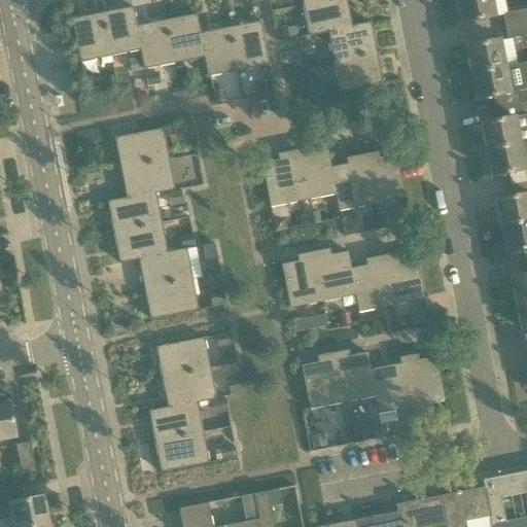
[(331,0),(303,6),(309,36),(328,32),(352,28),(346,0),(331,0)]
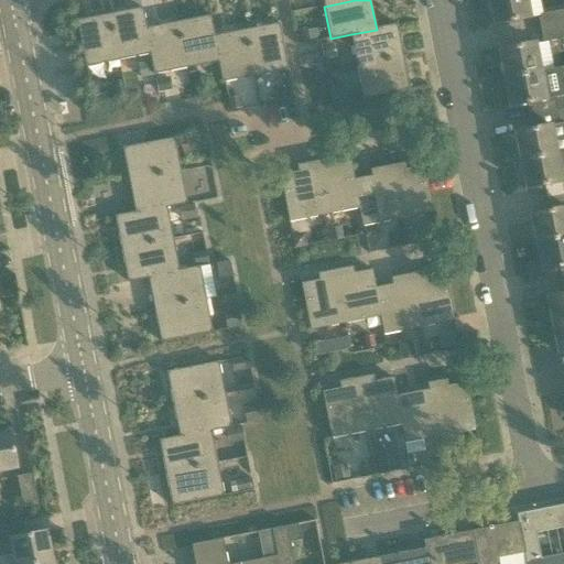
[(525,0),(489,0),(495,25),(530,19),(525,0)]
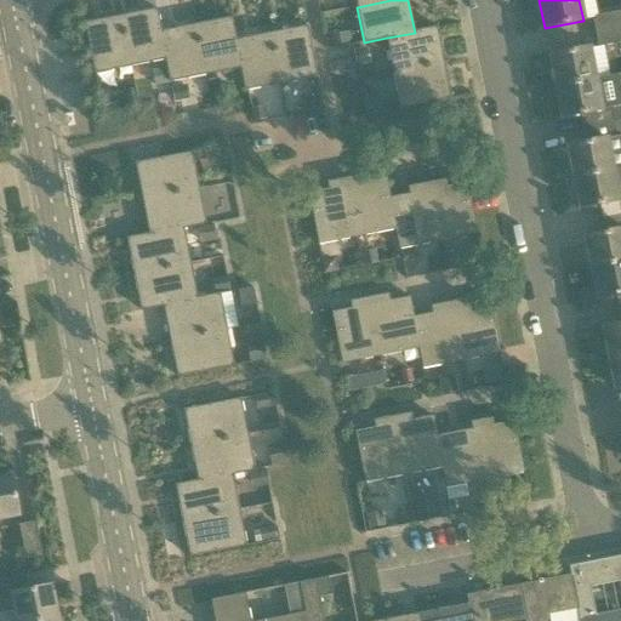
[(166,60),(161,33),(157,10),(120,17),(131,67),(165,60),(166,60)]
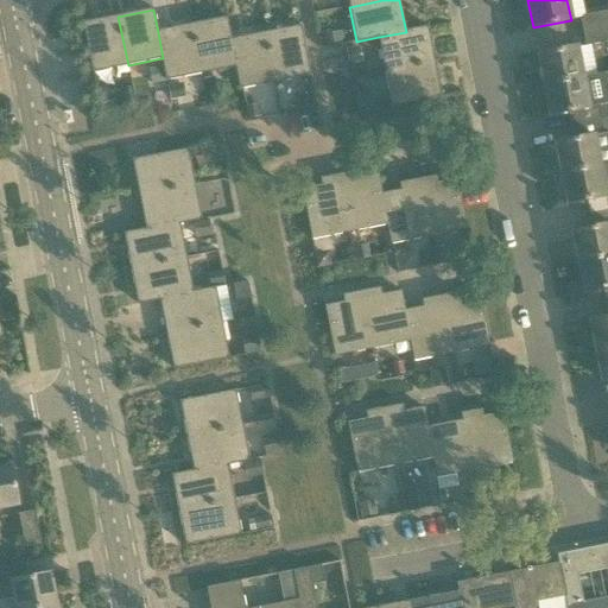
[(583,32),(607,27),(607,11),(580,17),(583,32)]
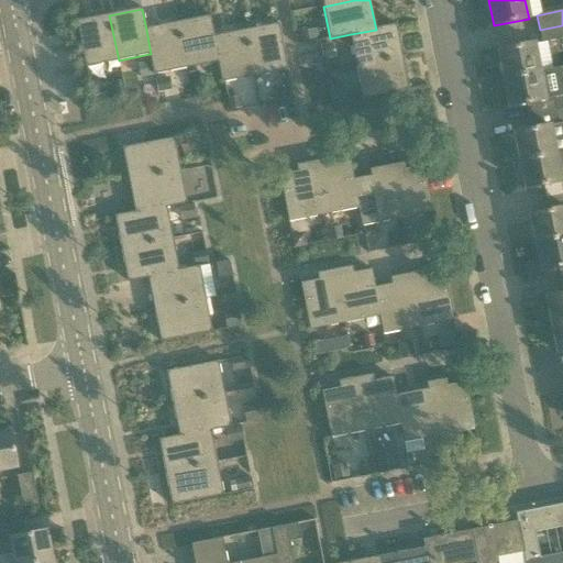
[(119,61),(109,15),(77,22),(86,67),(119,61)]
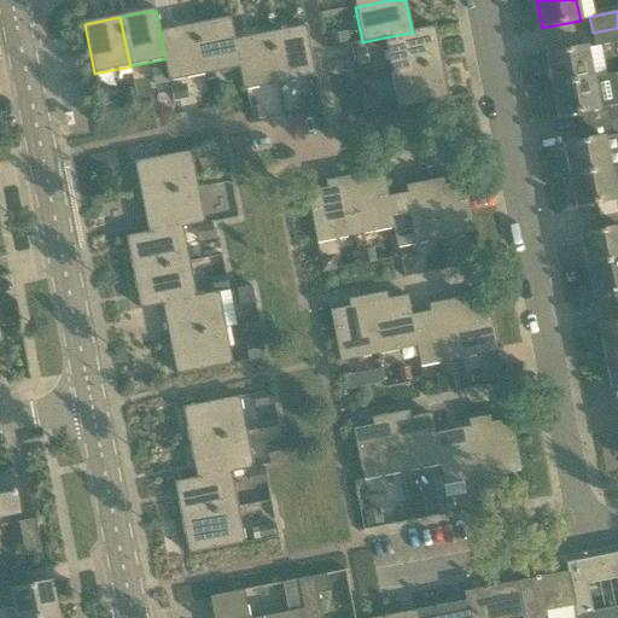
[(240,68),(235,41),(231,18),(196,25),(205,75),(239,69),(240,68)]
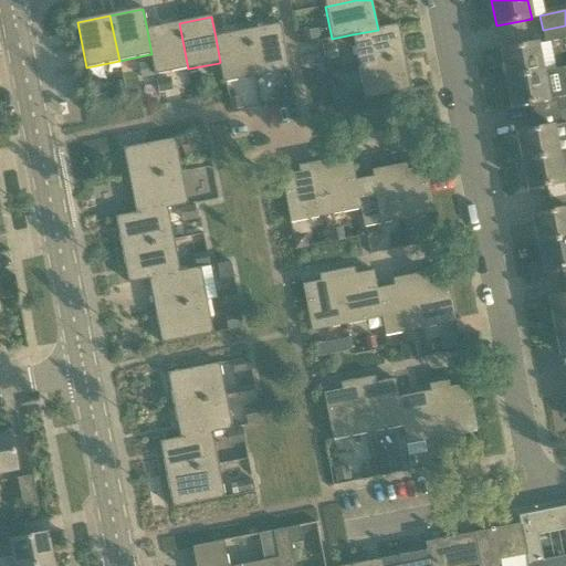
[(179,23),(178,23),(147,30),(152,54),(150,54),(155,75),(188,69),(179,23)]
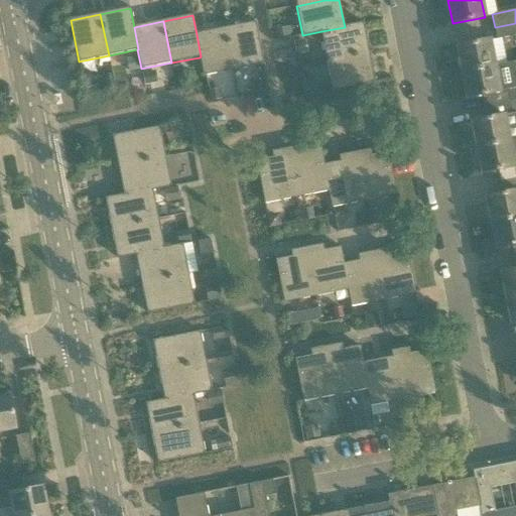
[(263,65),(255,22),(226,28),(234,70),(263,65)]
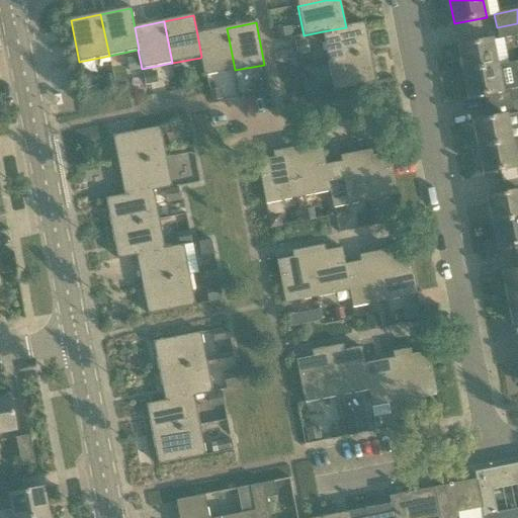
[(346,27),(323,31),(328,62),(370,53),(364,23),(346,27)]
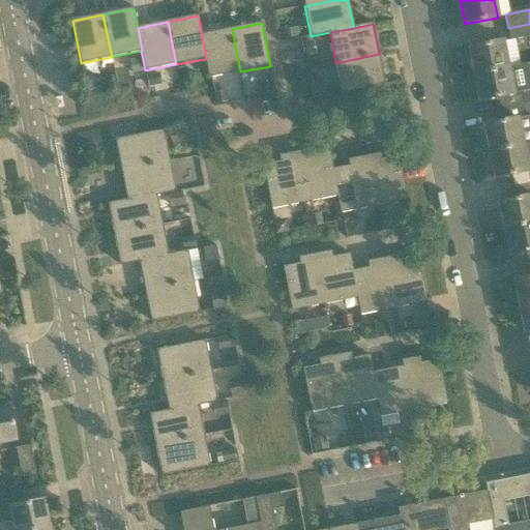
[(529,24),(508,28),(510,40),(514,40),(529,36),(529,24)]
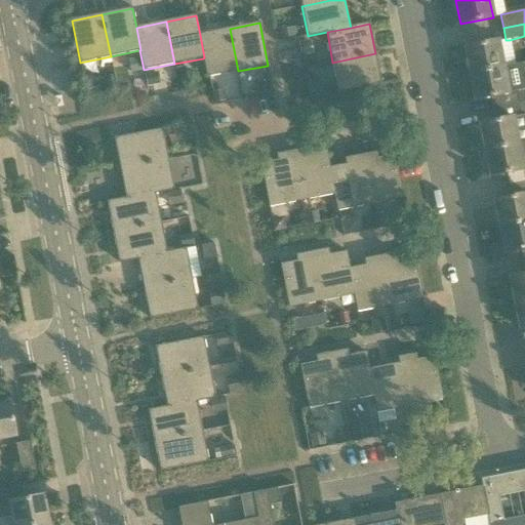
[(282,39),(297,37),(295,28),(281,30),(282,39)]
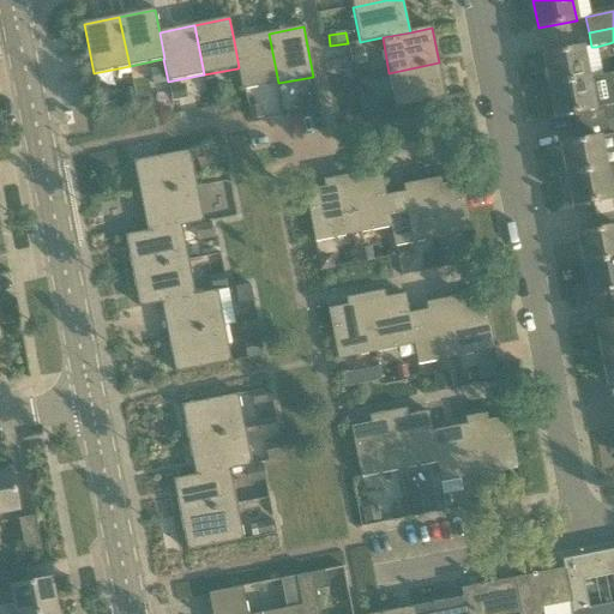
[(269,34),(268,34),(234,41),(239,67),(238,68),(242,90),(278,83),(269,34)]
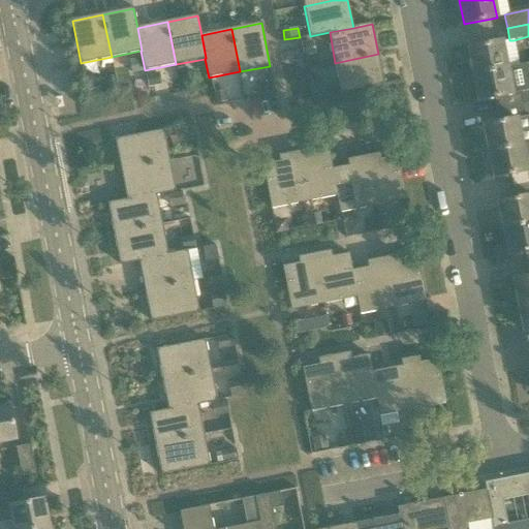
[(302,43),(304,56),(315,54),(312,41),(302,43)]
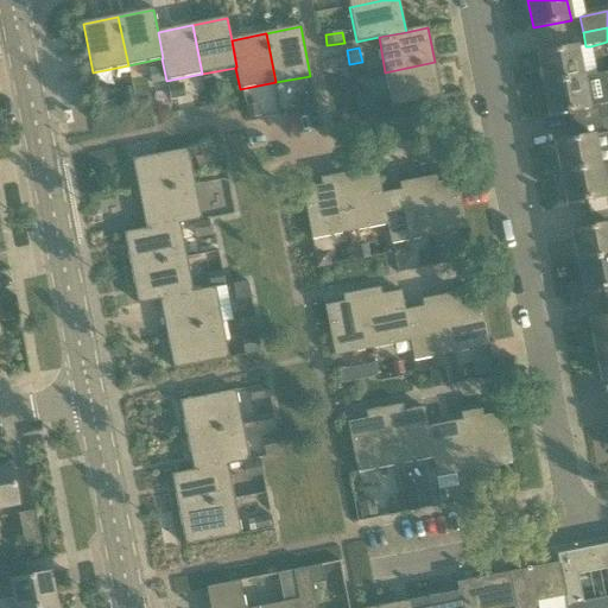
[(583,77),(577,48),(538,55),(544,84),(583,77)]
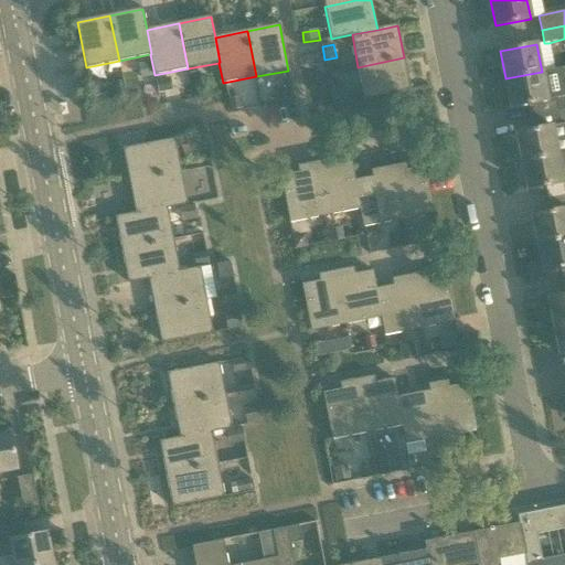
[(404,57),(358,67),(360,78),(364,99),(411,91),(404,57)]
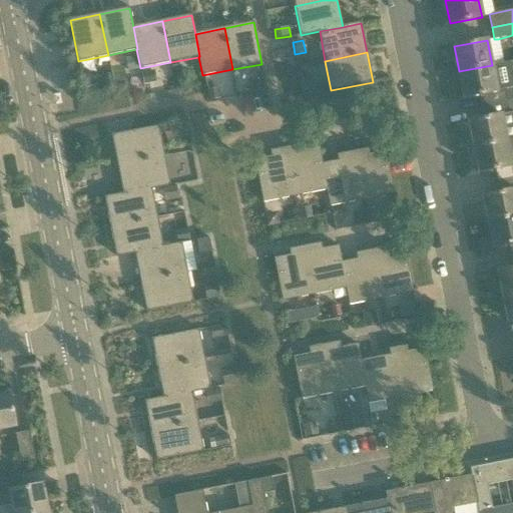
[(136,55),(124,57),(127,71),(139,69),(136,55)]
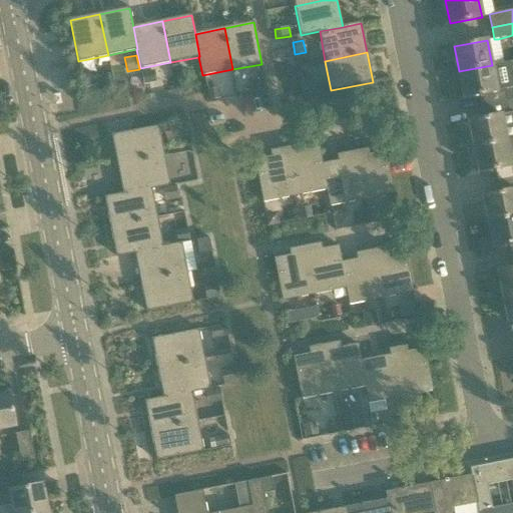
[(464,98),(479,95),(481,107),(512,100),(512,82),(509,62),(503,63),(459,71),(460,73),(456,74),(459,88),(462,87),(464,98)]
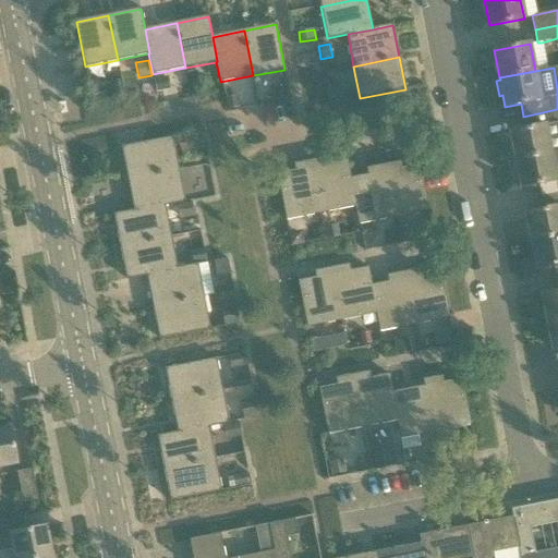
[(287,98),(284,86),(273,88),(275,100),(287,98)]
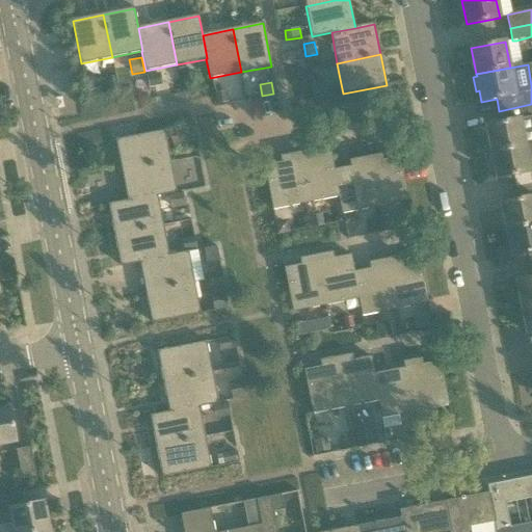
[(325,83),(312,86),(315,100),(328,97),(325,83)]
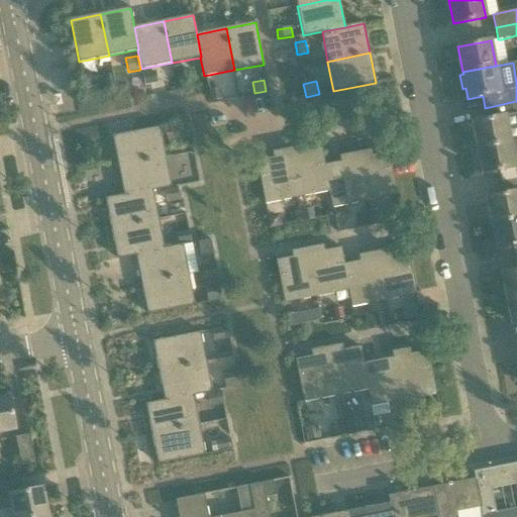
[(211,101),(221,99),(219,89),(209,91),(211,101)]
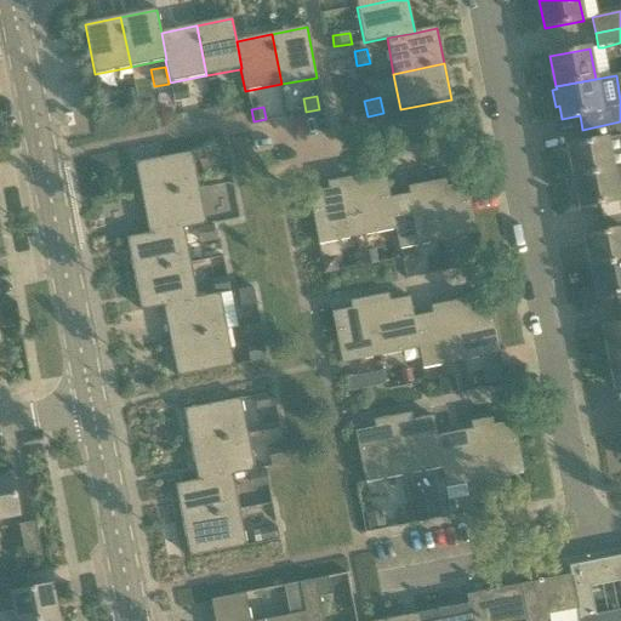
[(620,121),(582,130),(585,143),(568,147),(574,177),(620,167),(620,142),(620,138),(620,137),(620,121)]
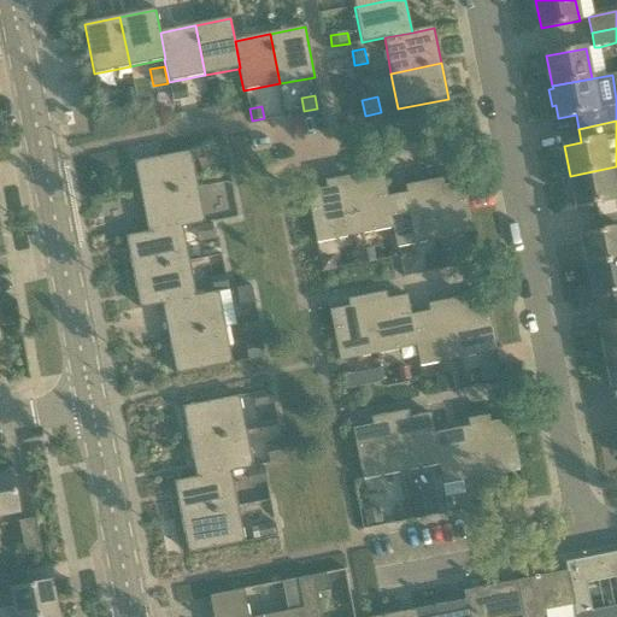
[(200,169),(224,163),(221,147),(197,153),(200,169)]
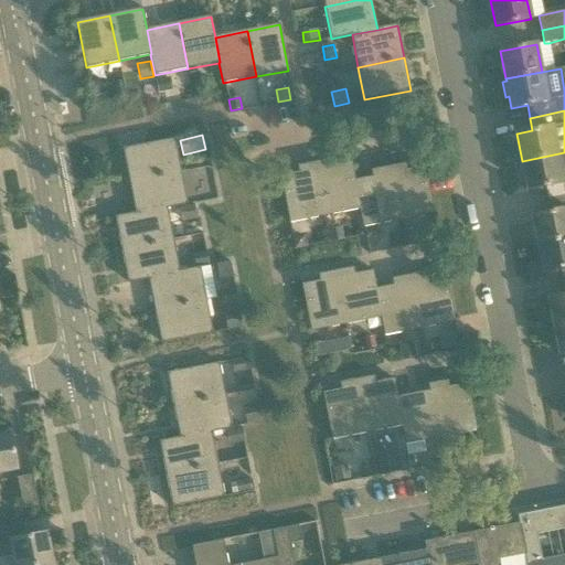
[(129,181),(181,171),(174,139),(123,149),(129,181)]
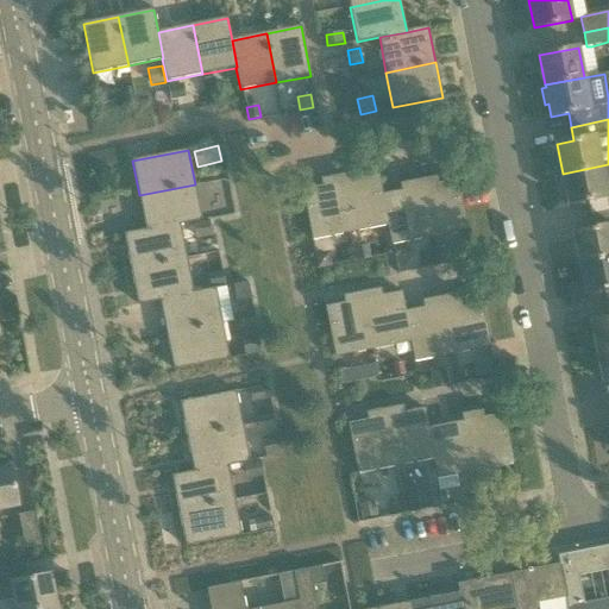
[(569,205),(588,201),(590,214),(608,211),(608,196),(607,198),(606,188),(608,187),(608,164),(563,174),(569,205)]
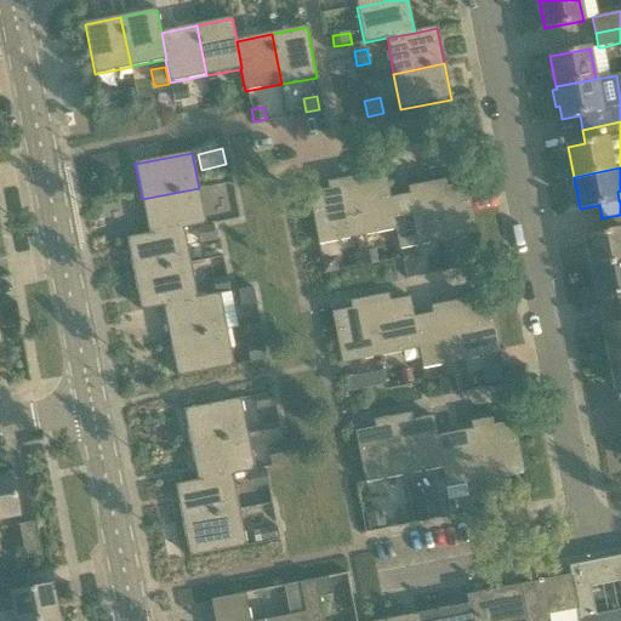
[(346,180),(358,238),(396,231),(397,231),(391,199),(386,178),(371,182),(372,184),(368,186),(366,182),(365,175),(346,180)]
